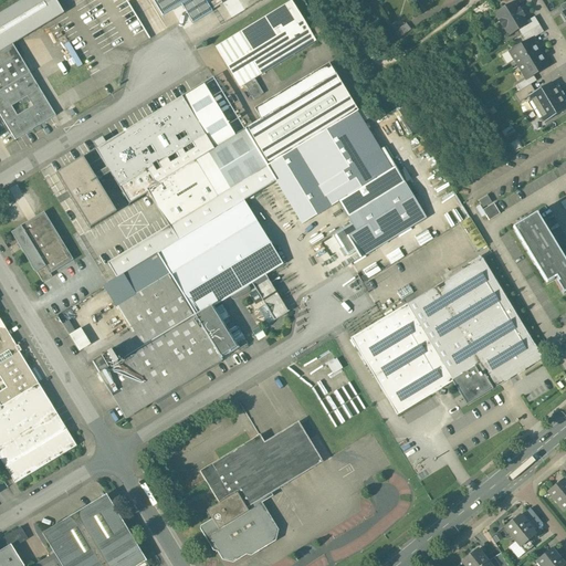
[(54,0),(22,0),(0,13),(0,50),(12,43),(12,44),(63,13),(54,0)]
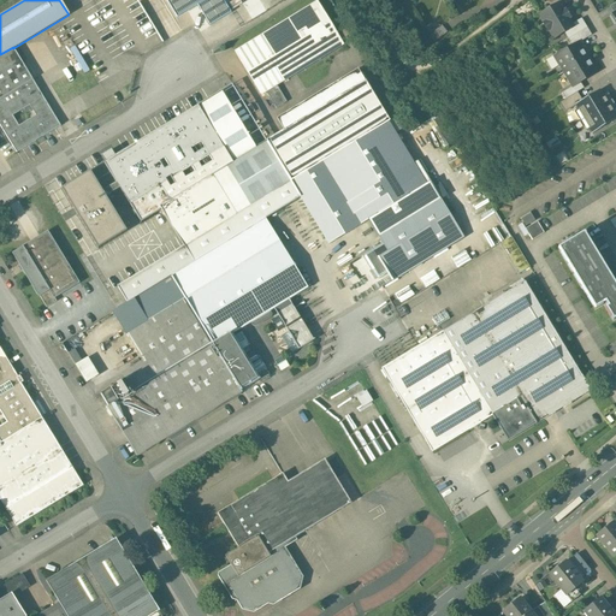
[(166,0),(177,17),(197,5),(209,25),(231,12),(223,0),(166,0)]
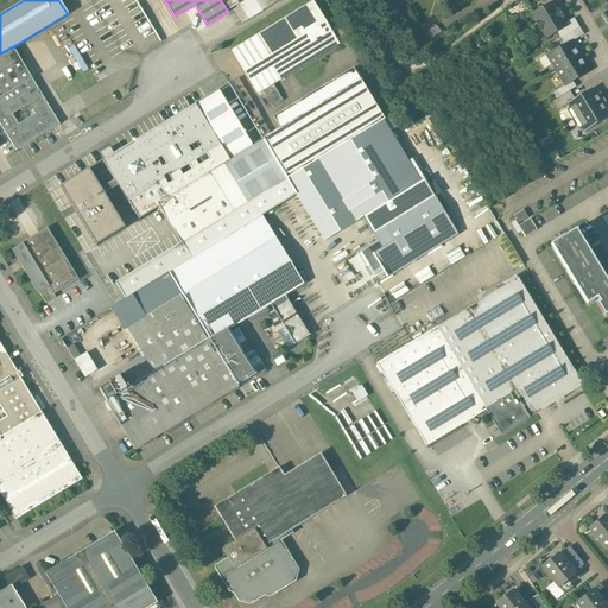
[(235,0),(229,0),(223,5),(227,11),(239,4),(235,0)]
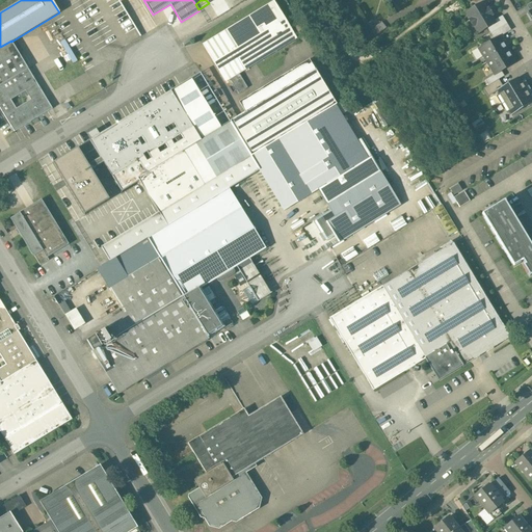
[(274,1),(203,45),(224,81),(229,78),(238,73),(296,37),(274,1)]
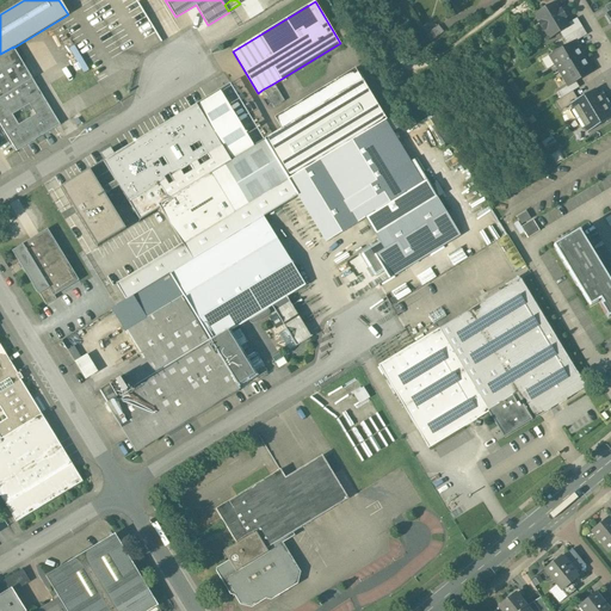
[(554,4),(535,14),(539,23),(538,23),(543,30),(544,29),(549,37),(559,31),(566,28),(568,26),(563,18),(565,17),(560,10),(559,11),(554,4)]
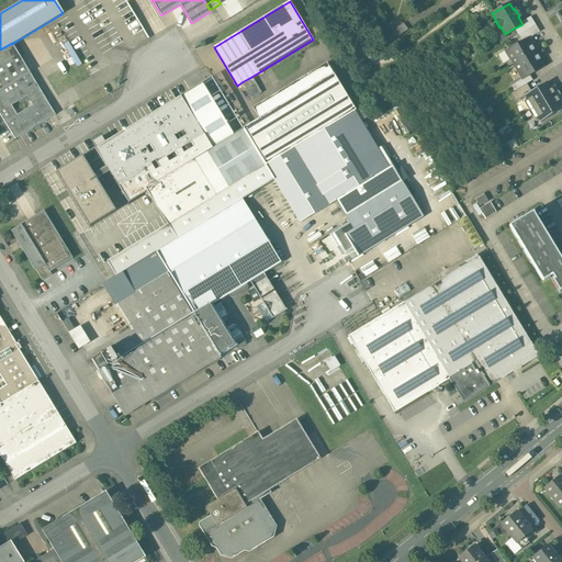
[(393,21),(386,24),(394,38),(408,30),(404,22),(396,26),(393,21)]
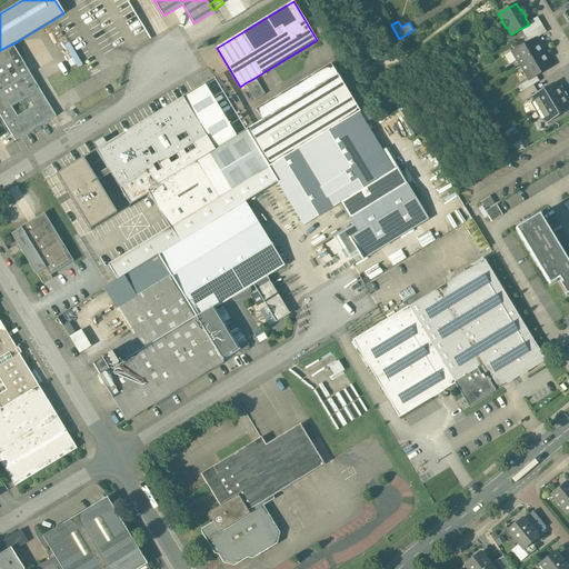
[(527,26),(520,29),(525,36),(530,32),(530,31),(527,26)]
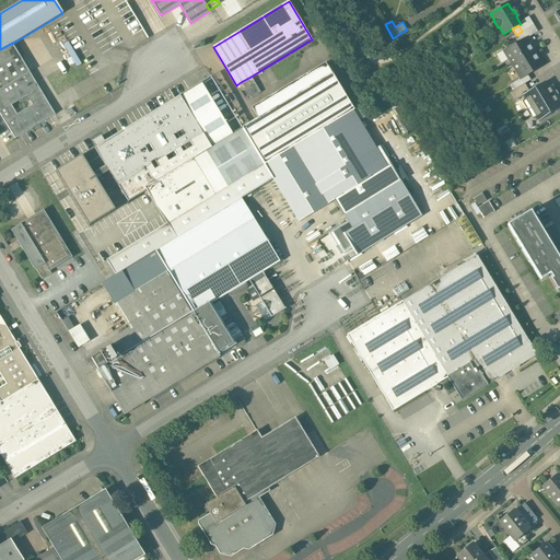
[(522,32),(516,35),(521,42),(525,38),(522,32)]
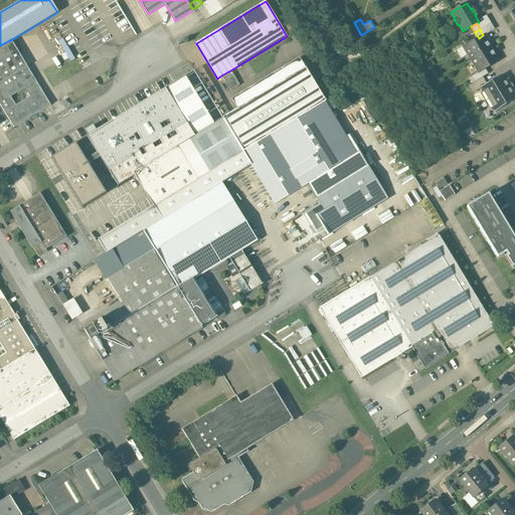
[(479,38),(464,47),(471,59),(491,48),(483,35),(479,38)]
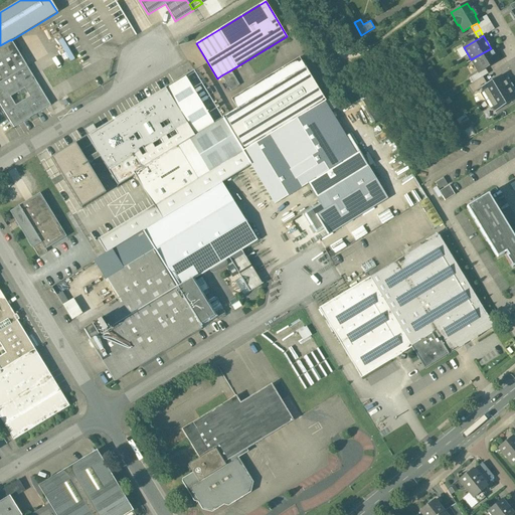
[(0,45),(0,105),(13,127),(50,105),(11,40),(11,39),(0,45)]
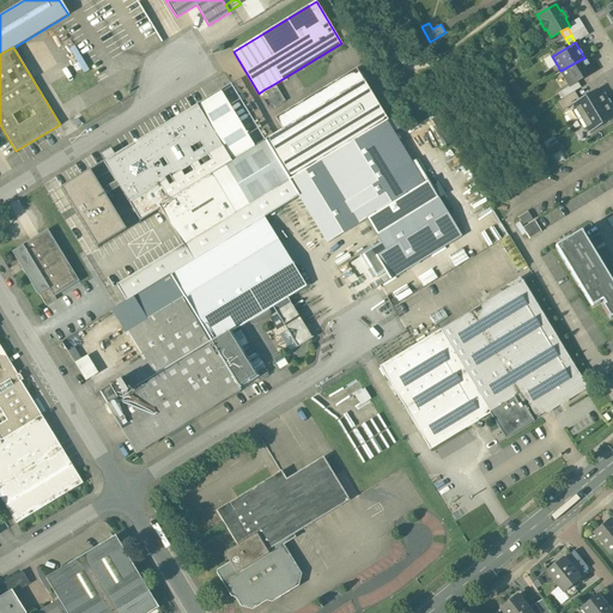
[(584,58),(560,71),(569,85),(576,82),(593,72),(584,58)]
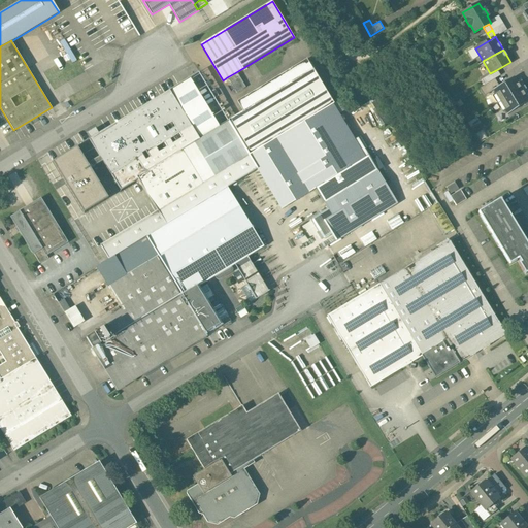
[(306,59),(237,101),(243,111),(228,121),(250,156),(276,139),(332,104),(334,103),(306,59)]
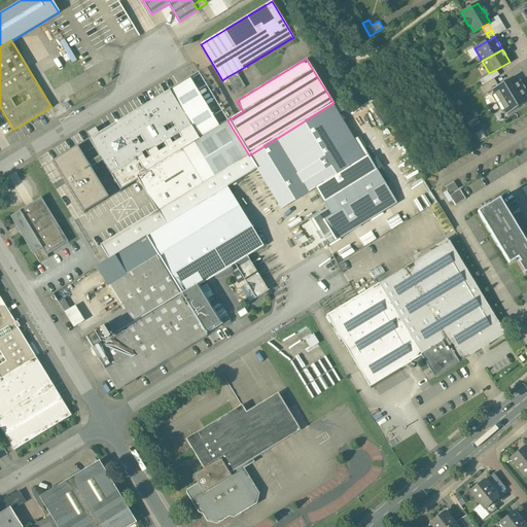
[(489,73),(480,79),(483,84),(493,78),(499,75),(495,70),(489,73)]
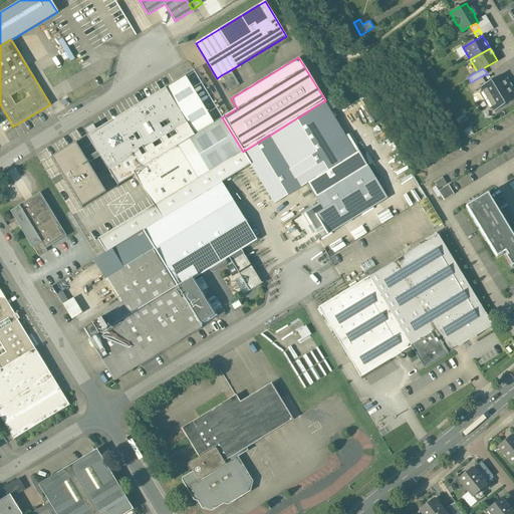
[(193,70),(165,87),(186,122),(214,169),(243,152),(222,117),(193,70)]
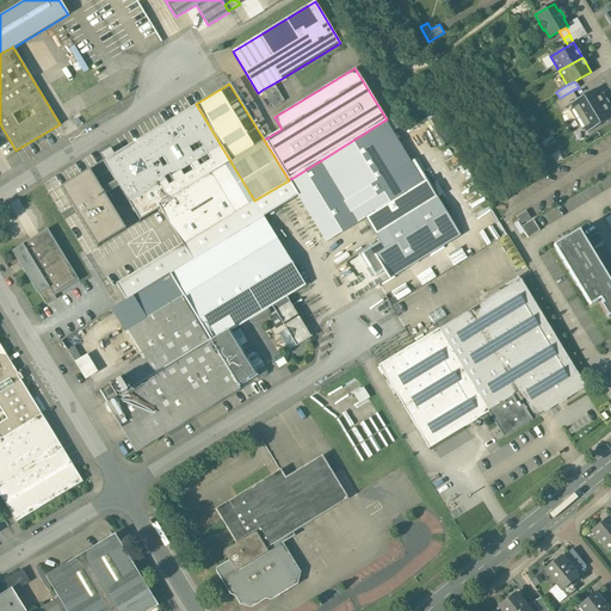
[(284,100),(273,84),(263,90),(273,107),(284,100)]
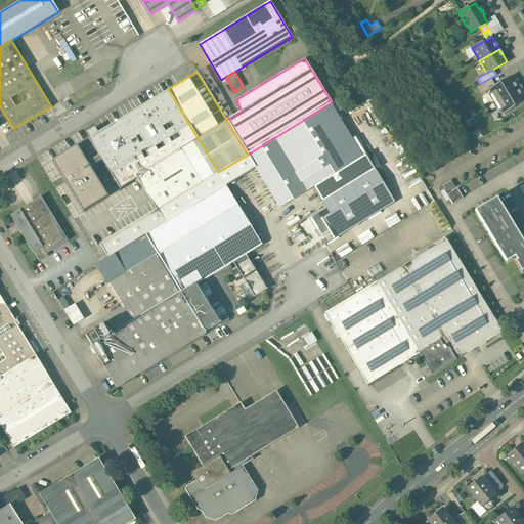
[(494,85),(489,88),(489,89),(491,93),(489,94),(495,105),(523,89),(517,80),(514,82),(511,76),(494,85)]
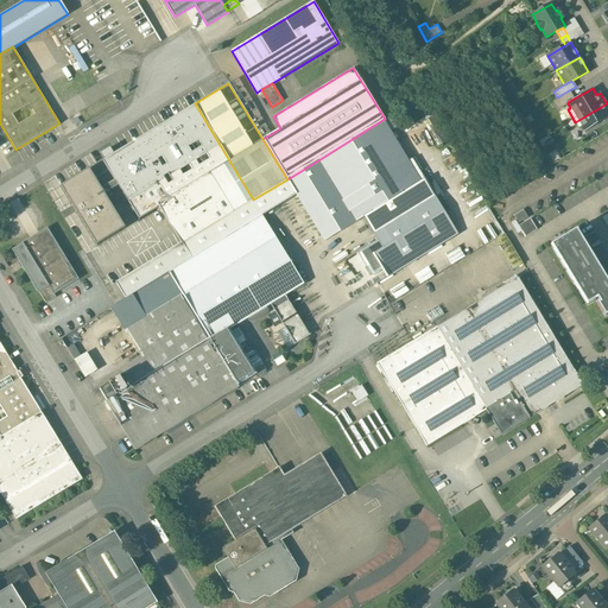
[(568,102),(574,99),(569,90),(557,97),(551,101),(557,111),(568,103),(568,102)]
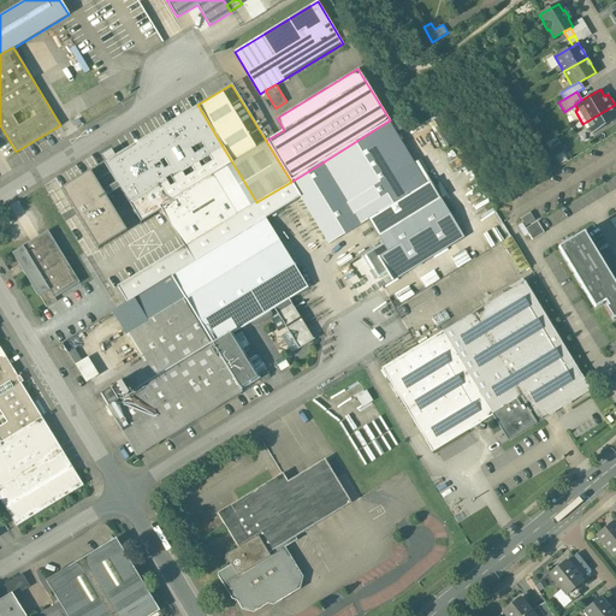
[(197,105),(104,163),(119,188),(130,205),(223,147),(197,105)]
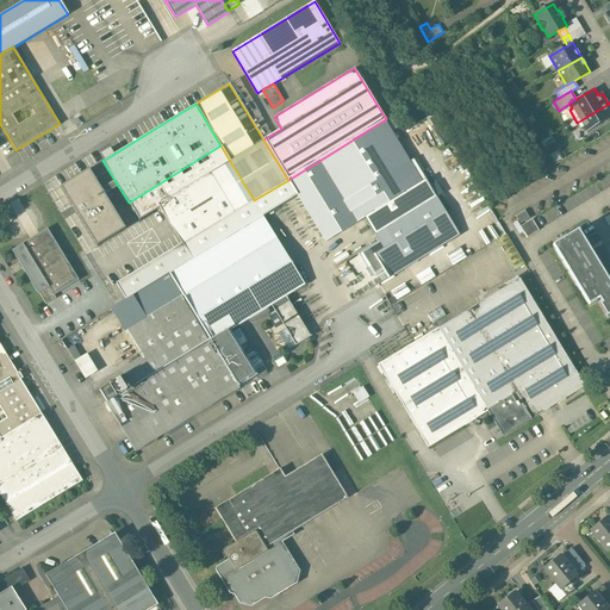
[(609,105),(609,104),(577,123),(580,128),(583,126),(586,132),(609,117),(609,116),(607,111),(609,107),(609,105)]
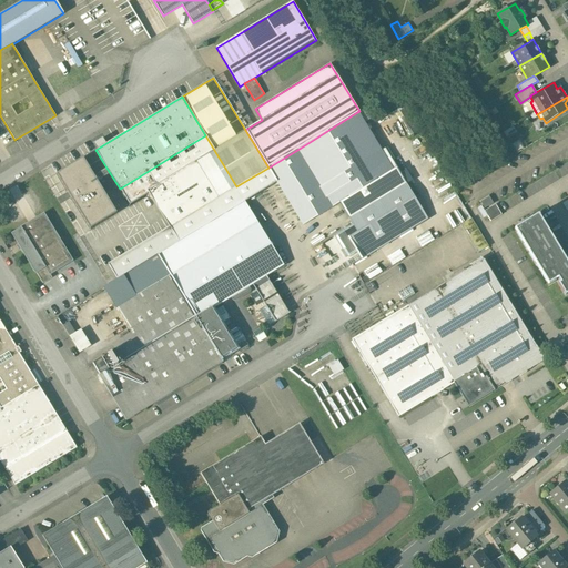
[(374,113),(365,107),(361,112),(368,120),(374,113)]
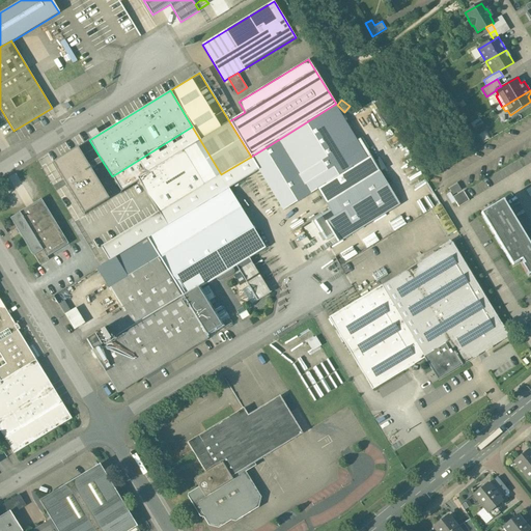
[(334,105),(278,140),(310,193),(311,193),(367,159),(334,105)]
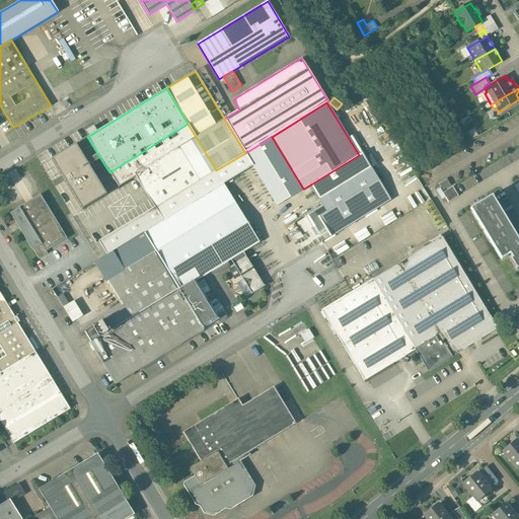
[(188,124),(109,172),(118,187),(135,176),(138,181),(139,181),(154,207),(155,208),(211,173),(216,170),(188,124)]
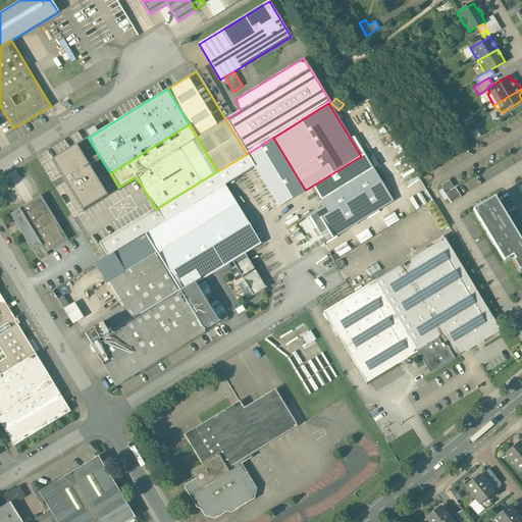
[(101,159),(88,138),(51,159),(83,211),(107,196),(90,166),(101,159)]
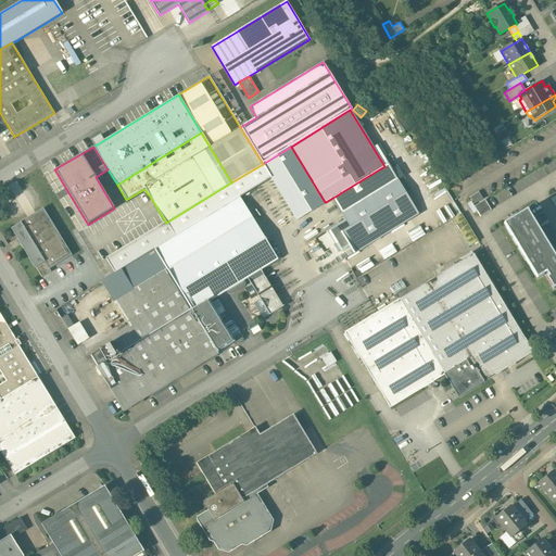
[(263,164),(270,178),(297,219),(326,202),(325,202),(291,147),(263,164)]
